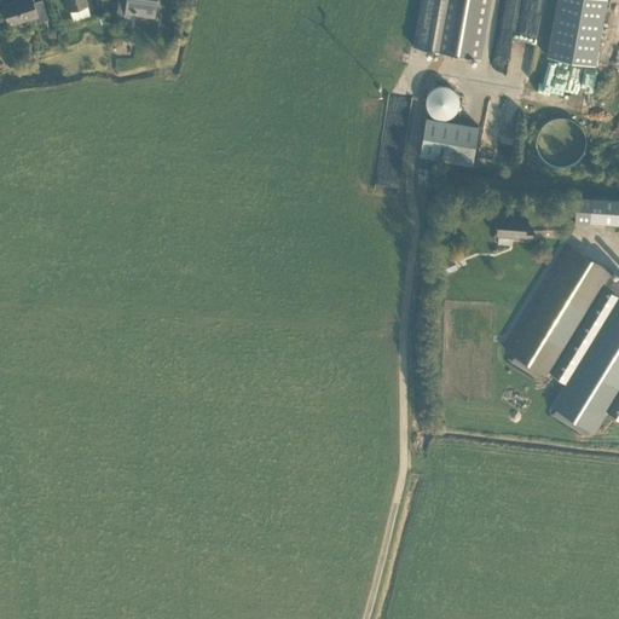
[(42,0),(39,0),(34,1),(33,0),(15,0),(3,4),(10,24),(34,16),(36,22),(48,18),(42,0)]
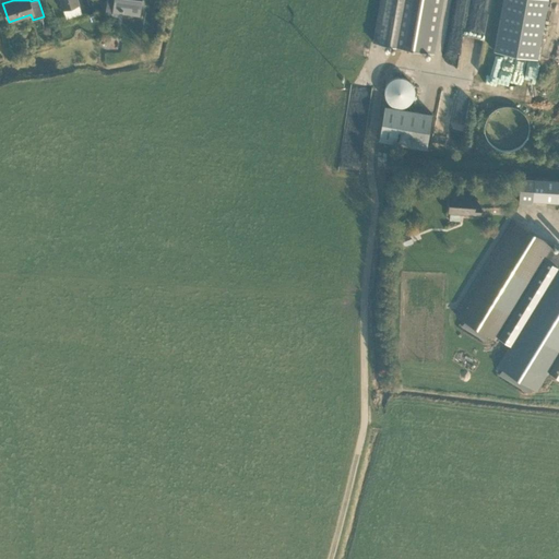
[(80,4),(81,8),(90,4),(87,0),(60,0),(63,10),(80,4)]
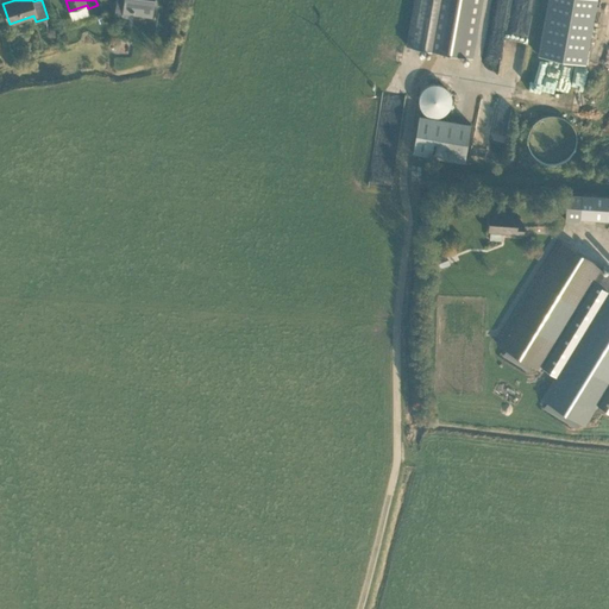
[(117,0),(115,14),(123,16),(124,10),(152,13),(154,0),(117,0)]
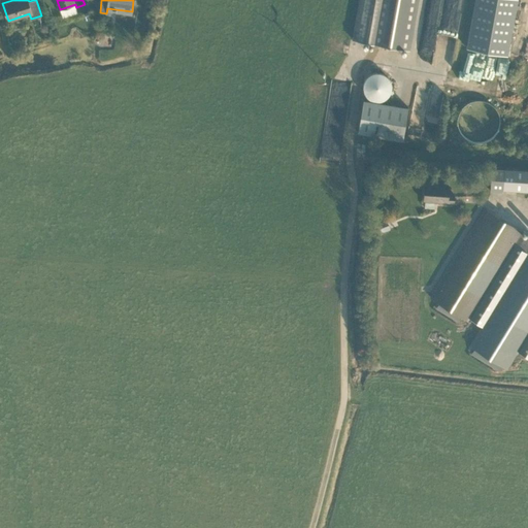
[(360,0),(354,39),(409,50),(418,0),(360,0)]
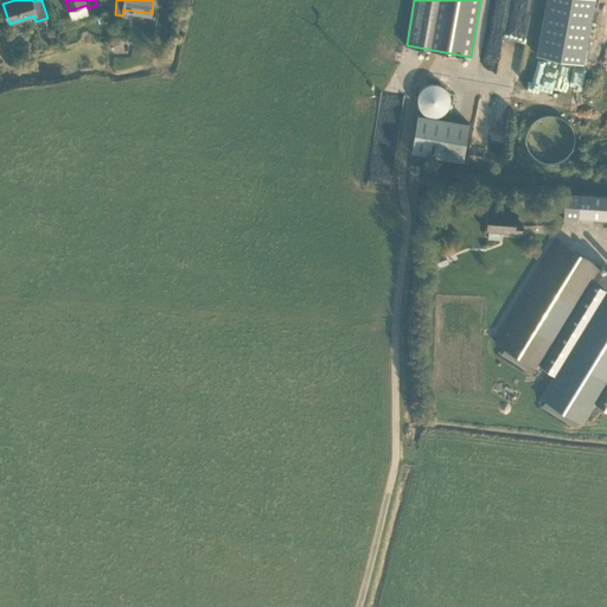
[(512,0),(498,0),(498,12),(511,13),(512,0)]
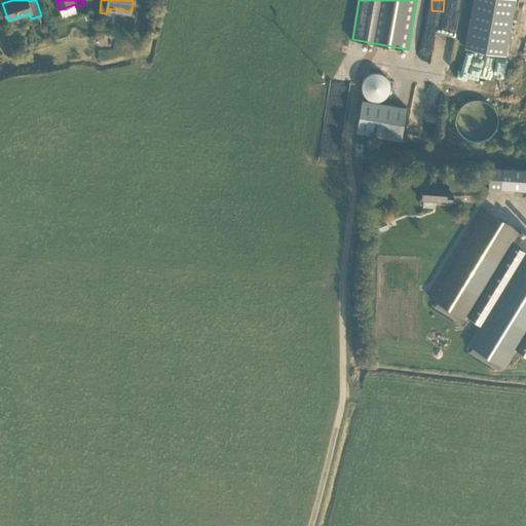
[(473,0),(464,47),(506,54),(515,0),(473,0)]
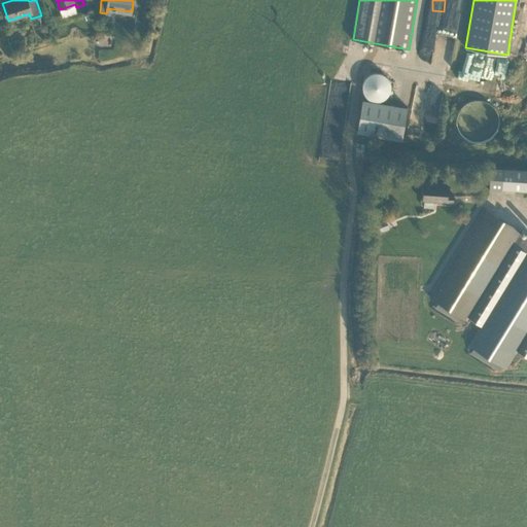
[(478,55),(477,63),(497,64),(497,56),(478,55)]
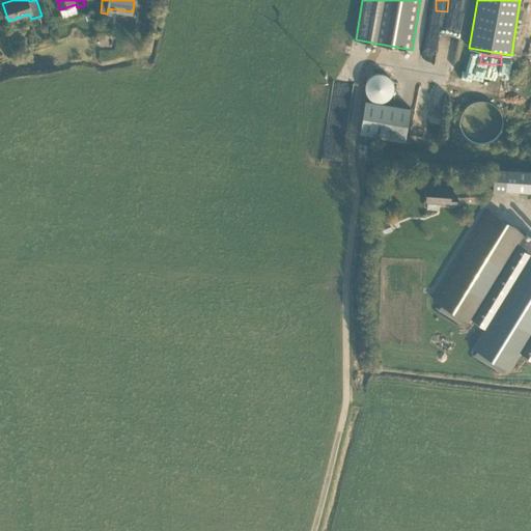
[(476,115),(465,127),(483,145),(508,121),(484,96),(470,109),(476,115)]
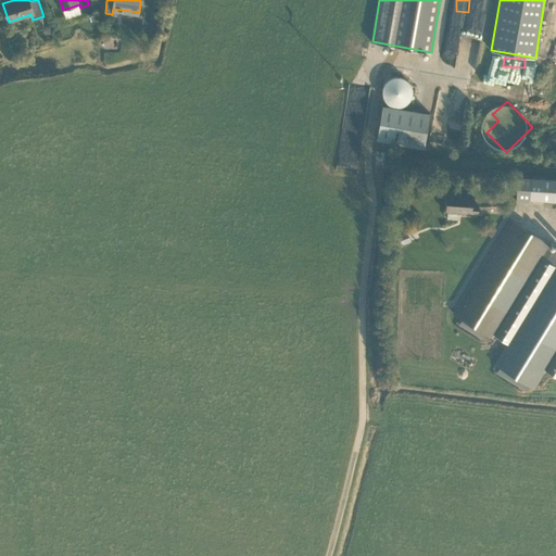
[(430,113),(382,104),(377,138),(424,147),(430,113)]
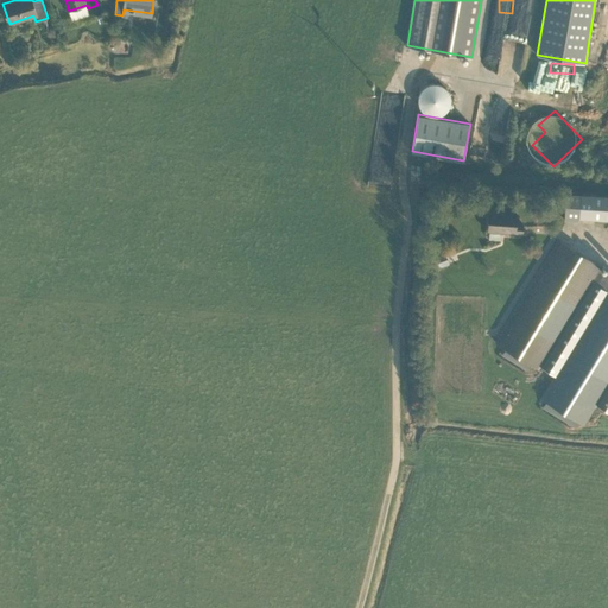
[(479,121),(475,154),(502,157),(502,152),(493,151),(495,122),(479,121)]
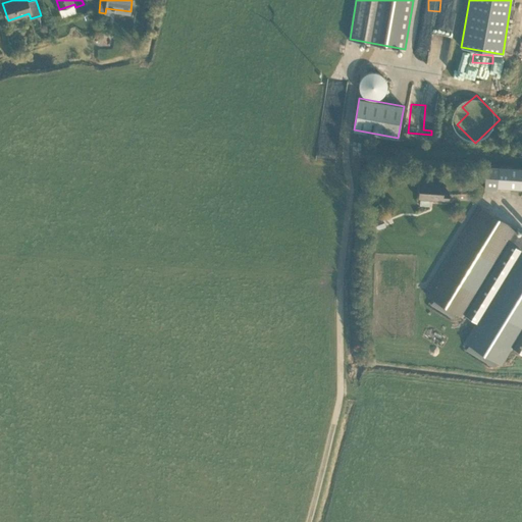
[(521,188),(521,167),(499,166),(497,187),(521,188)]
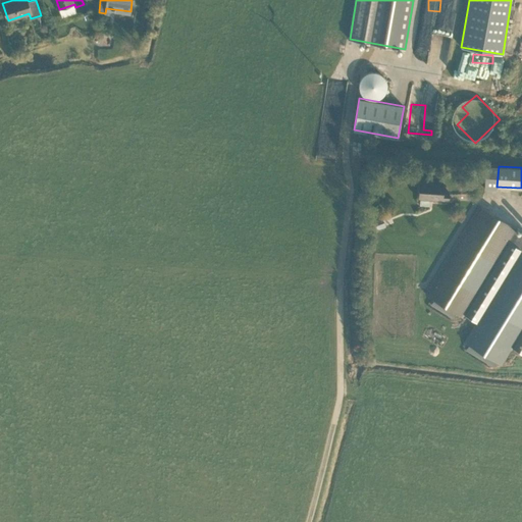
[(444,183),(420,181),(419,198),(449,200),(449,192),(442,191),(444,183)]
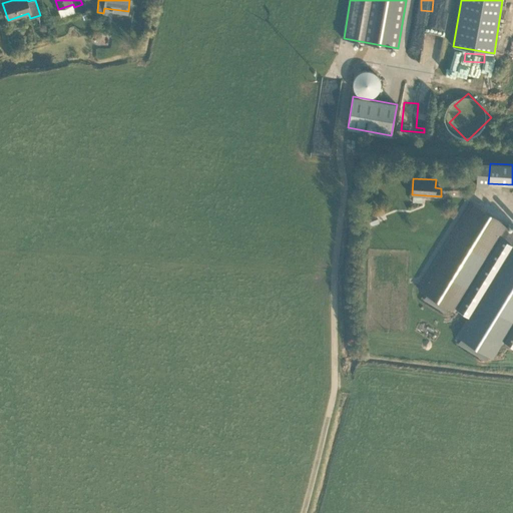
[(512,230),(506,226),(507,224),(472,202),(419,290),(454,311),(500,236),(512,244),(458,336),(493,358),(512,324),(512,230)]
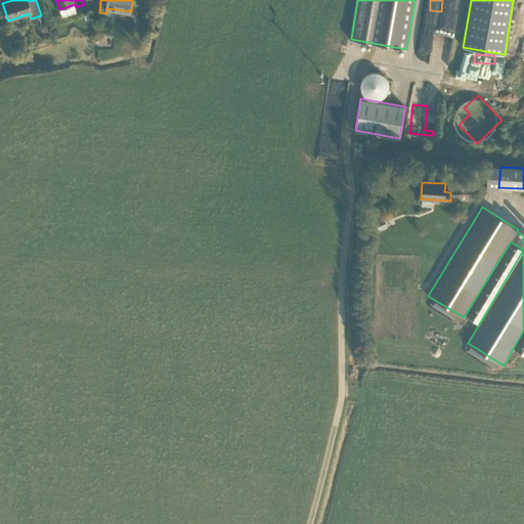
[(387,227),(384,217),(373,221),(377,231),(387,227)]
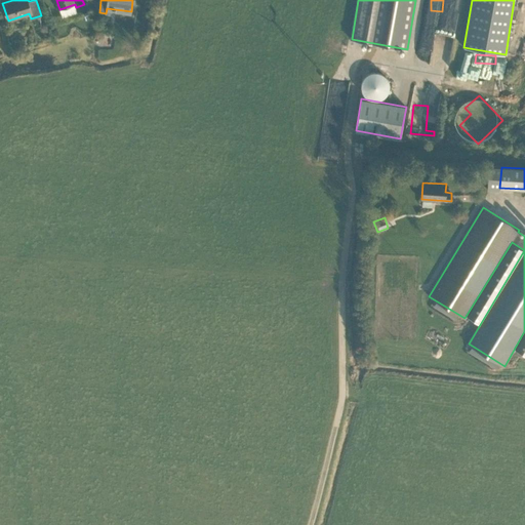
[(513,243),(468,316),(479,323),(524,250),(513,243)]
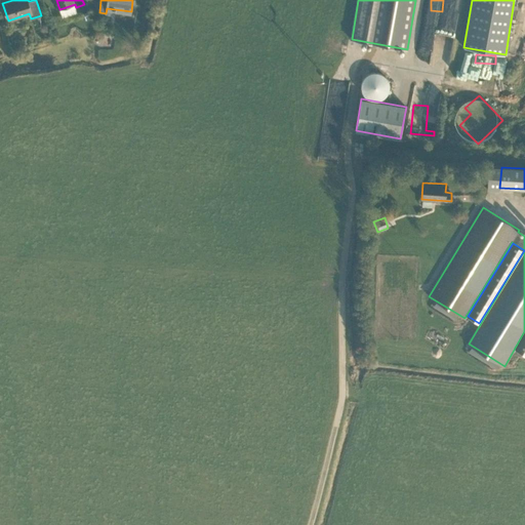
[(524,333),(516,349),(524,354),(524,333)]
